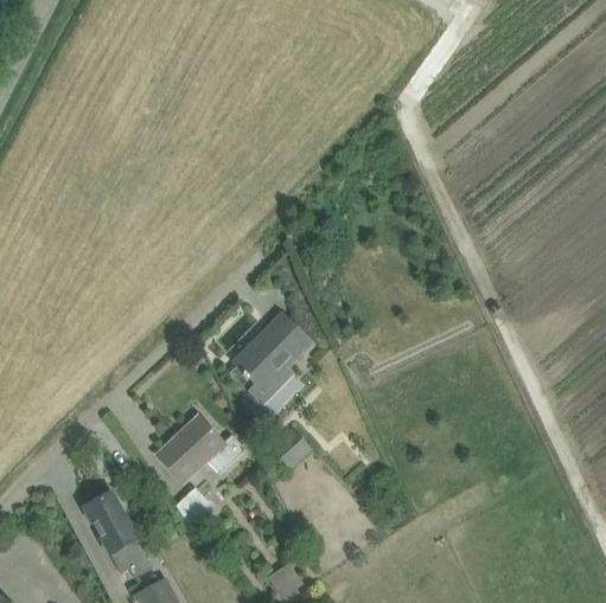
[(287,366),(310,344),(280,313),(255,338),(260,342),(237,365),(233,360),(231,361),(253,384),(246,390),(262,405),(293,373),(287,366)]
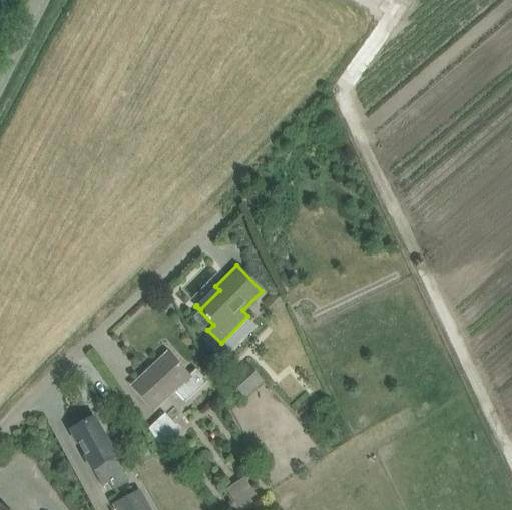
[(166,352),(131,385),(152,408),(173,390),(182,401),(205,380),(194,368),(187,374),(166,352)]
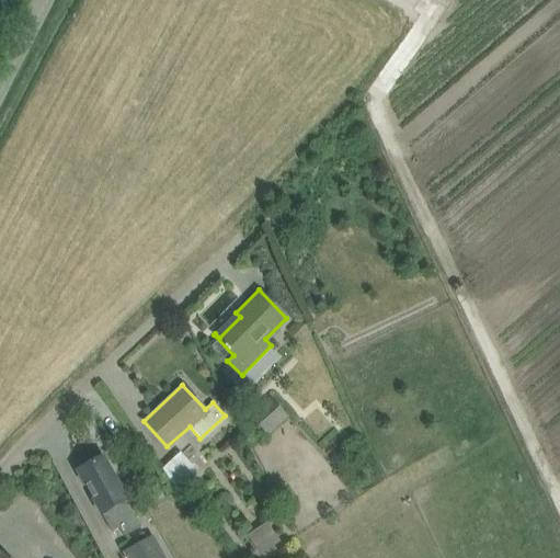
[(247,413),(264,434),(286,414),(267,395),(247,413)]
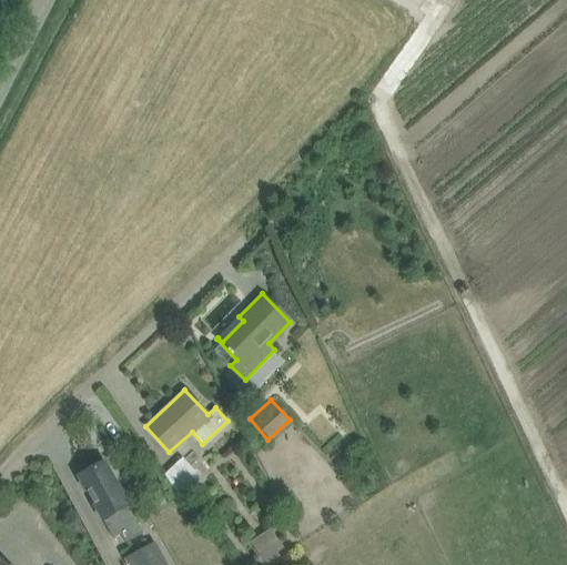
[(178,493),(198,474),(181,456),(164,472),(178,493)]
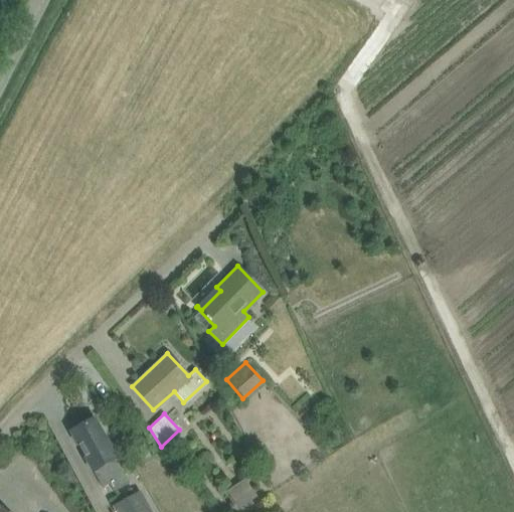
[(70,431),(79,448),(101,487),(124,474),(103,436),(93,417),(70,431)]
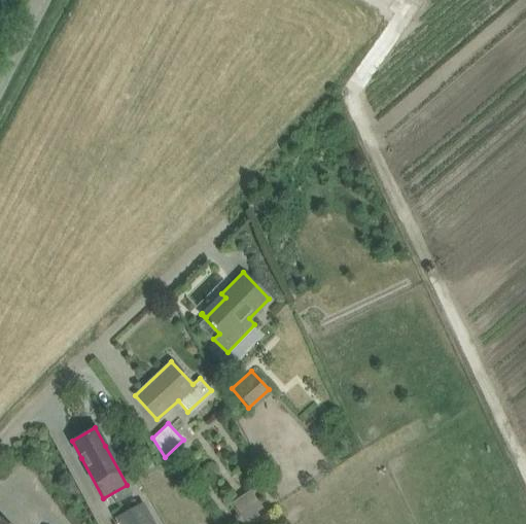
[(345,433),(334,440),(340,454),(352,449),(345,433)]
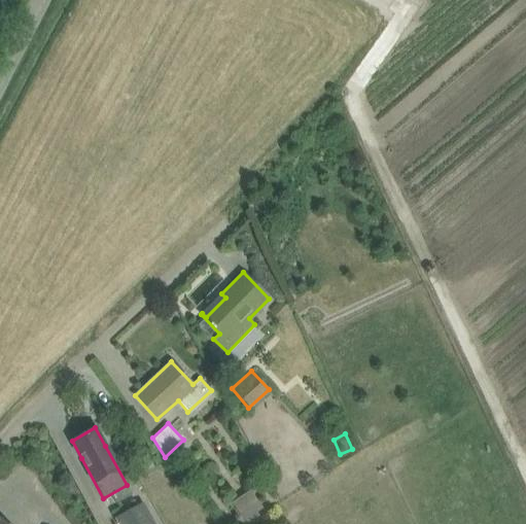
[(244,519),(263,507),(250,488),(232,501),(244,519)]
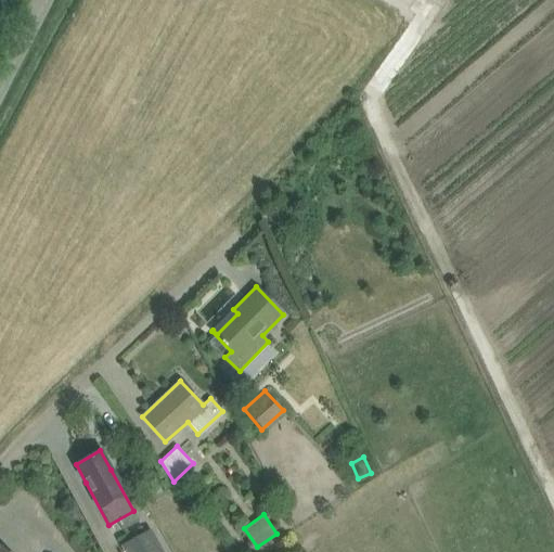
[(163,551),(150,527),(120,544),(124,551),(163,551)]
